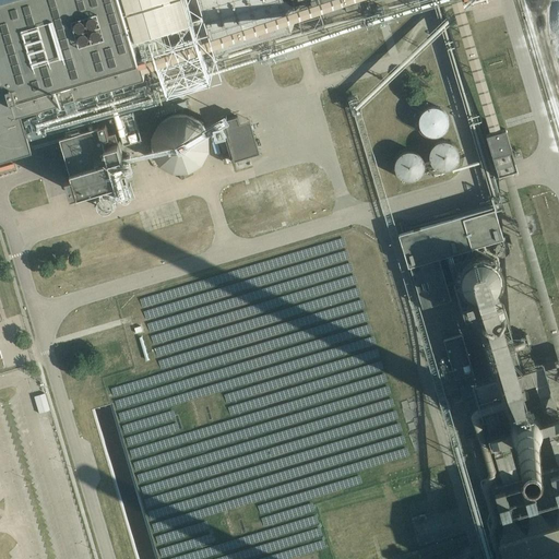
[(0,0),(0,156),(33,146),(24,120),(151,82),(140,45),(198,27),(189,0),(0,0)]
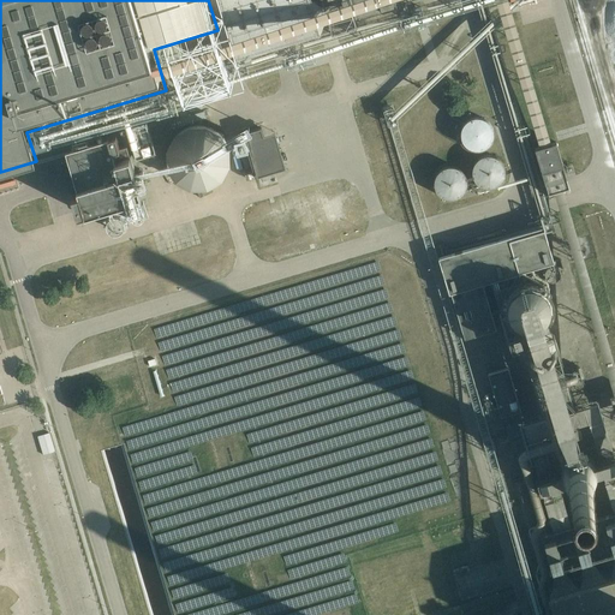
[(220,0),(237,54),(320,29),(321,35),(358,24),(357,18),(398,6),(395,0),(220,0)]
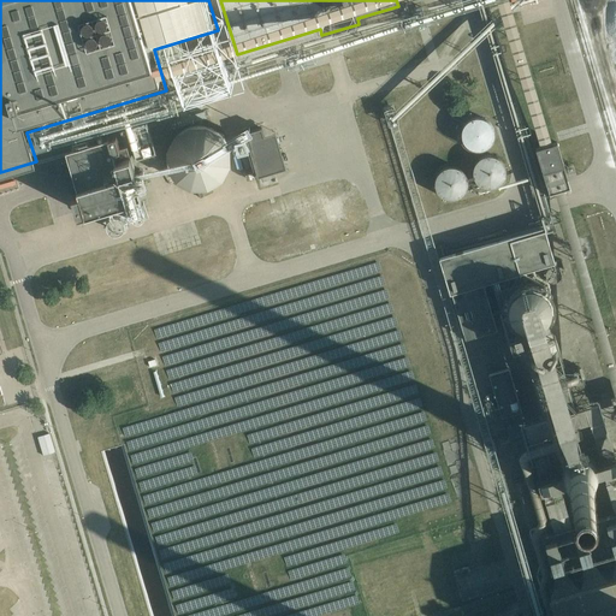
[(493,142),(495,136),(493,130),(490,124),(485,120),(479,119),(473,120),(468,123),(463,128),(461,134),(462,140),(465,146),(468,149),(474,152),(480,153),(486,150),(491,147),(493,142)]
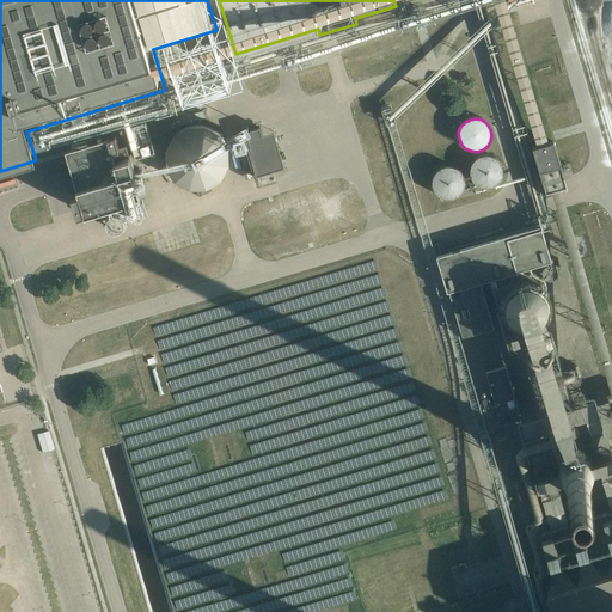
[(259,127),(243,132),(256,175),(273,170),(259,127)]
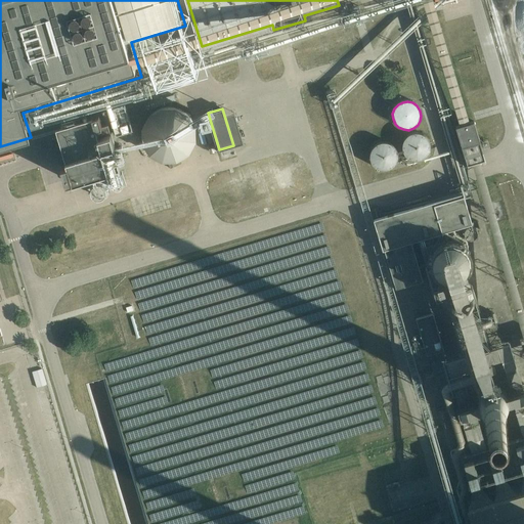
[(102,123),(99,112),(56,123),(68,161),(61,162),(67,180),(108,167),(112,178),(122,175),(118,163),(120,162),(111,130),(98,133),(95,125),(102,123)]
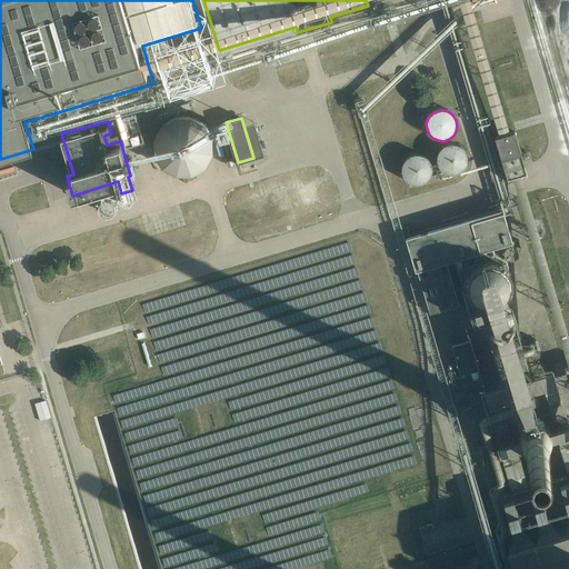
[(515,131),(495,137),(505,169),(525,163),(515,131)]
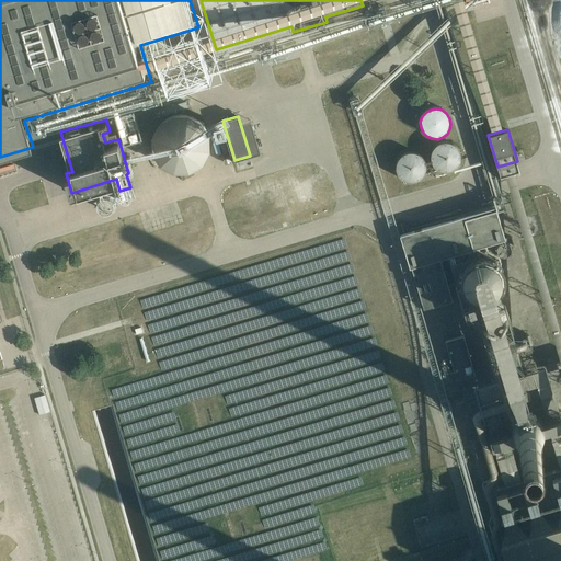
[(461,163),(462,158),(461,152),(458,147),(454,144),(448,142),(442,144),(437,146),(434,150),(432,156),(432,161),(434,167),(438,170),(443,172),(448,173),(454,171),(458,168),(461,163)]
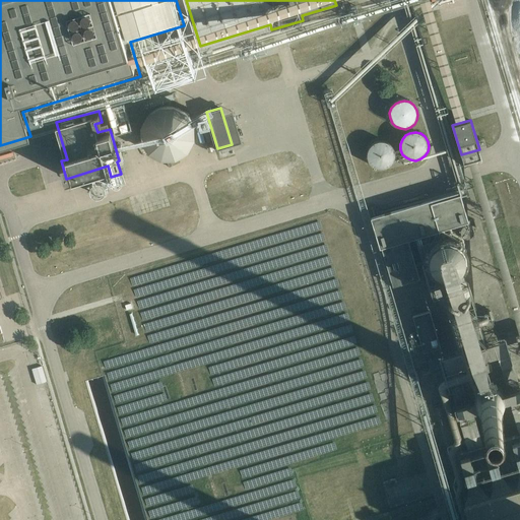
[(394,161),(395,156),(394,151),(391,147),(387,144),(382,142),(377,143),(372,145),(369,149),(367,154),(367,159),(369,165),(372,169),(377,171),(382,171),(387,170),(391,167),(394,161)]
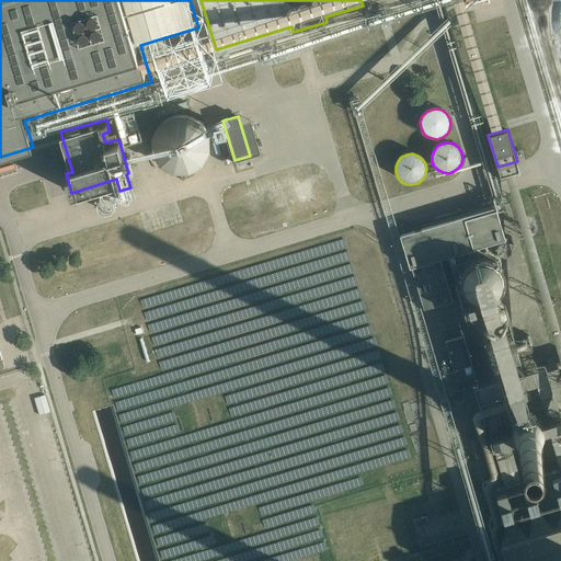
[(495,206),(400,235),(410,266),(411,266),(424,308),(453,299),(441,258),(505,238),(495,206)]
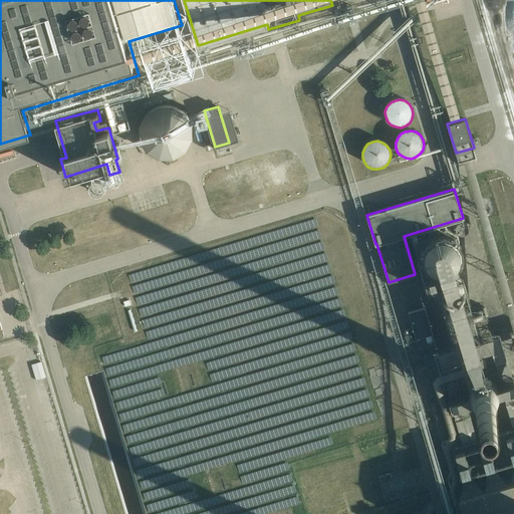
[(425,307),(408,312),(419,347),(436,342),(425,307)]
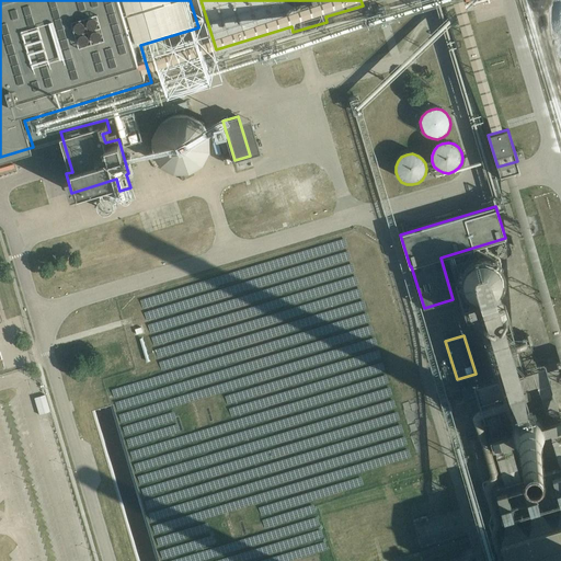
[(546,446),(549,442),(550,435),(549,430),(546,425),(542,421),(537,419),(531,419),(526,420),(521,423),(517,427),(515,433),(515,438),(517,444),(521,448),(526,451),(531,453),(537,453),(541,449),(546,446)]
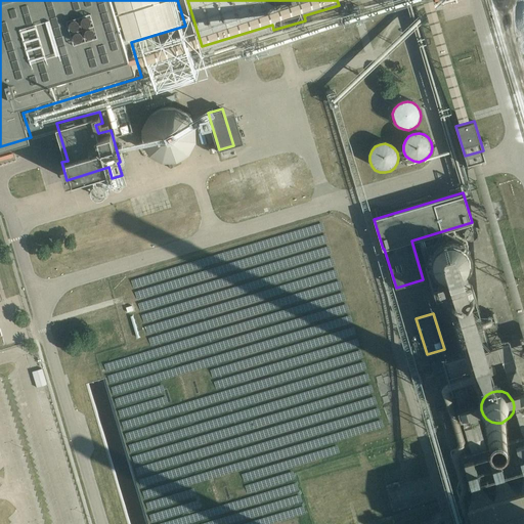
[(523,436),(459,456),(468,484),(523,467),(523,436)]
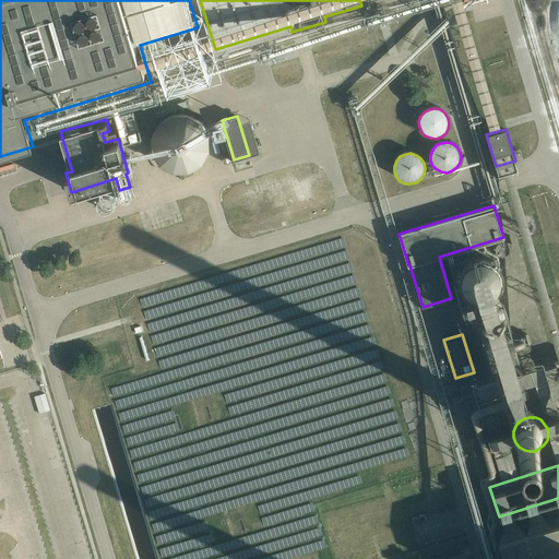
[(353,507),(321,516),(334,558),(368,558),(369,558),(363,540),(373,536),(380,556),(412,546),(394,494),(364,503),(372,530),(360,533),(353,507)]
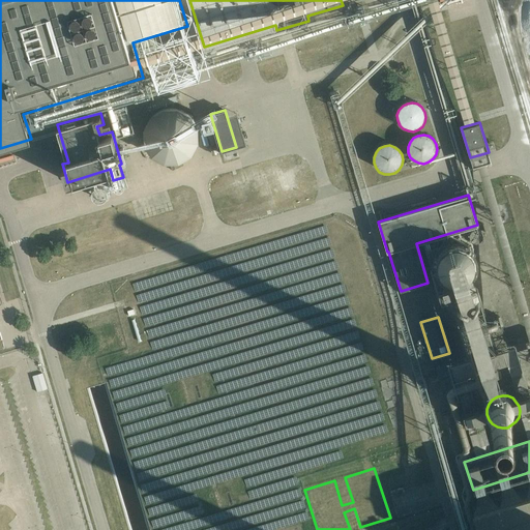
[(529,529),(529,484),(471,502),(478,529),(529,529)]
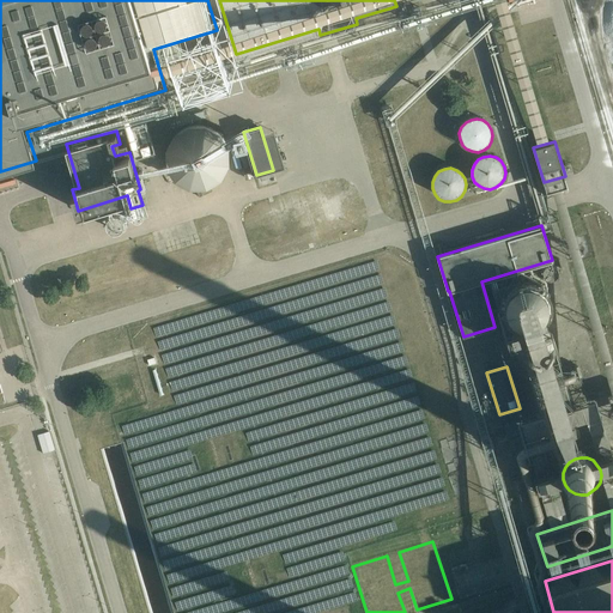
[(343,612),(329,566),(299,575),(310,612),(343,612)]
